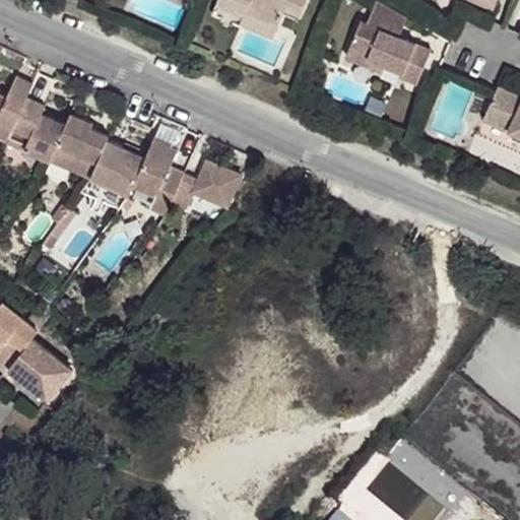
[(274,35),(278,23),(248,11),(251,2),(245,0),(218,0),(217,4),(246,15),(243,21),(274,35)]
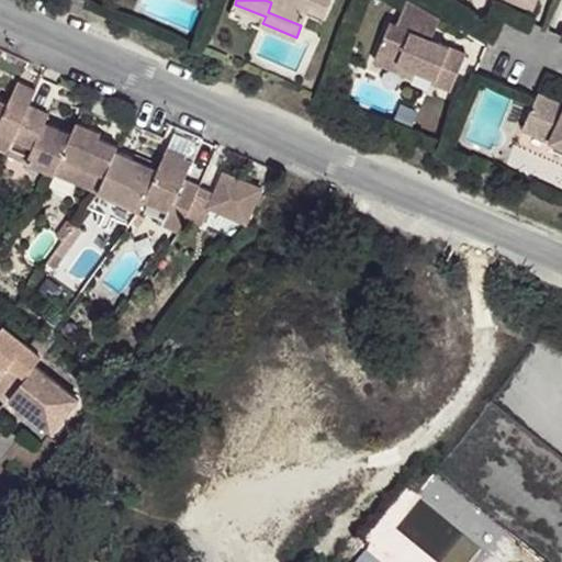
[(265,0),(271,2),(268,12),(301,25),(306,12),(311,2),(327,9),(330,0),(265,0)]
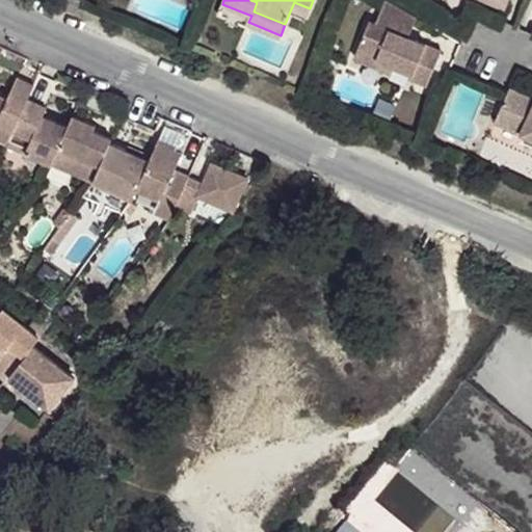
[(408,37),(417,18),(386,0),(375,25),(369,23),(353,58),(374,68),(377,60),(394,67),(410,74),(409,77),(427,84),(442,51),(408,37)]
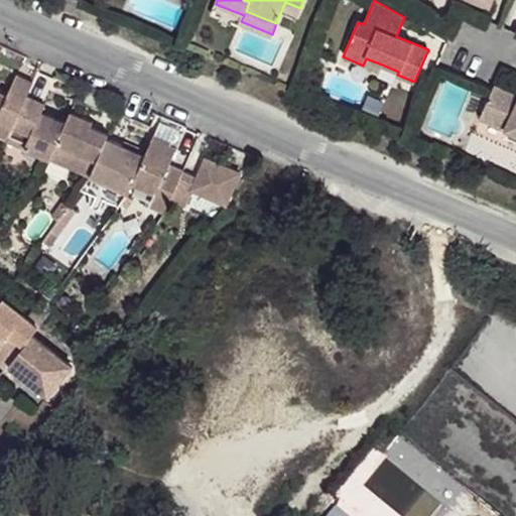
[(493,1),(490,0),(469,0),(490,8),(493,1)]
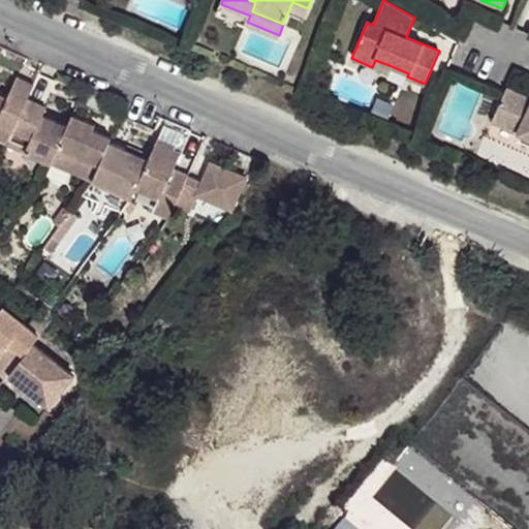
[(304,18),(308,8),(292,2),(288,11),(304,18)]
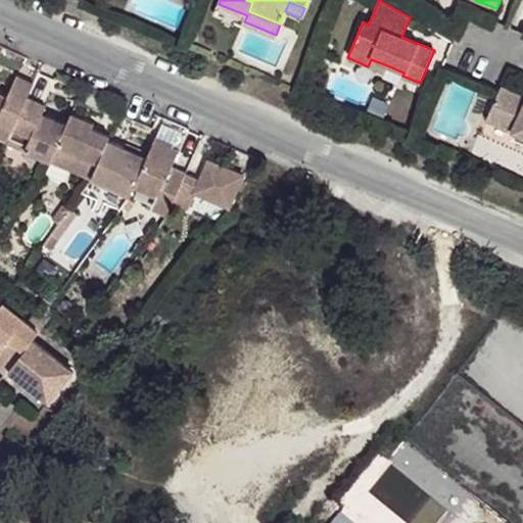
[(371,59),(368,66),(384,73),(387,65),(371,59)]
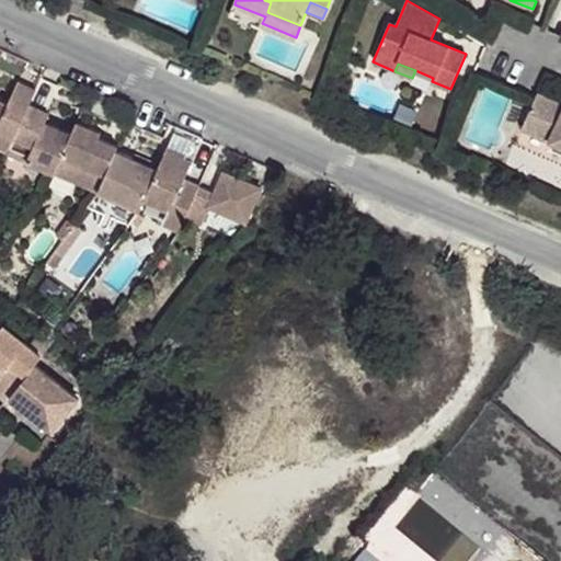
[(0,145),(9,150),(11,145),(30,103),(36,90),(19,82),(8,105),(0,101),(0,145)]
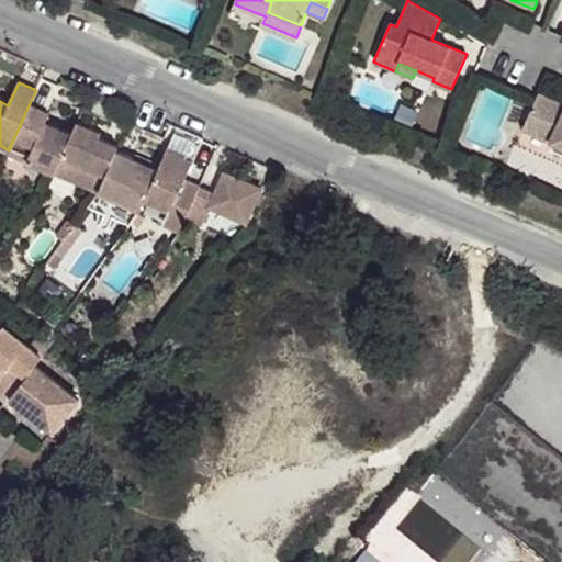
[(561,103),(539,93),(524,128),(561,145),(561,103)]
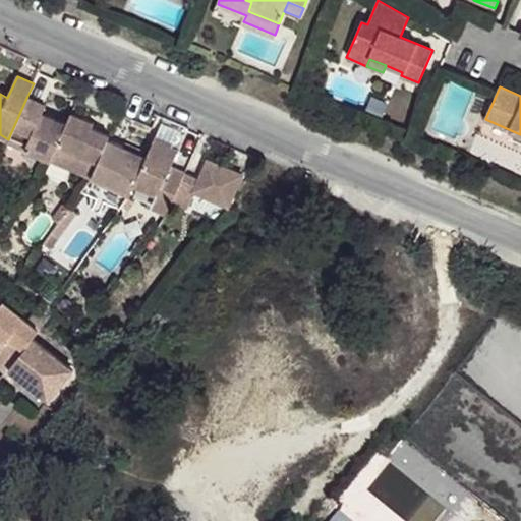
[(25,150),(51,161),(53,157),(67,124),(42,113),(46,104),(27,96),(10,134),(29,142),(25,150)]
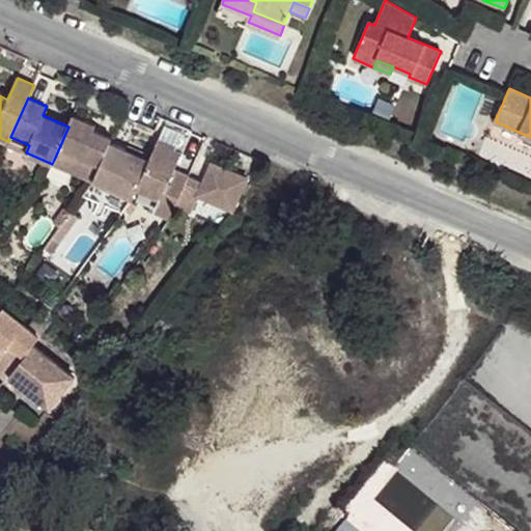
[(68,127),(54,160),(72,167),(68,171),(93,183),(110,144),(112,140),(93,132),(95,127),(73,117),(68,127)]
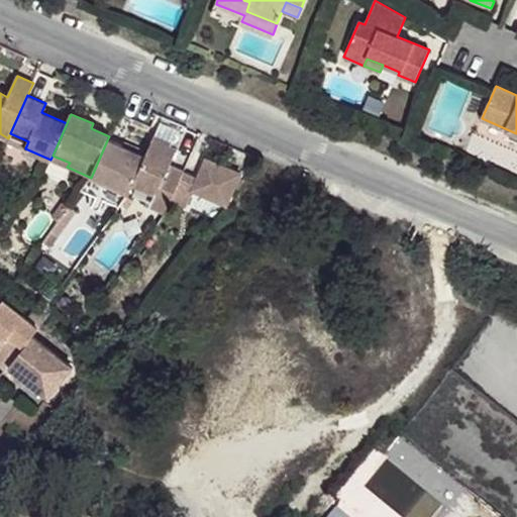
[(28,141),(10,133),(8,138),(6,140),(25,148),(28,141)]
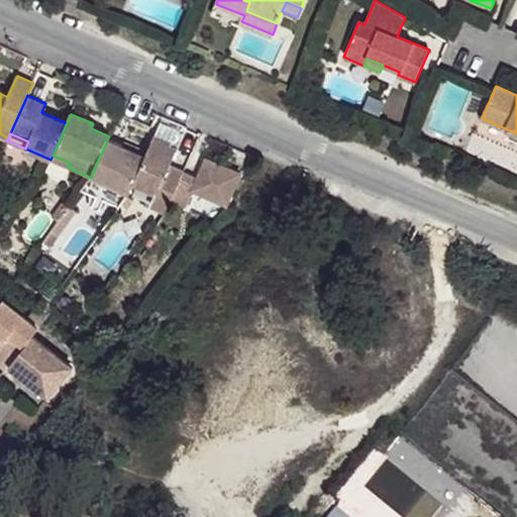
[(173,199),(185,171),(171,165),(177,149),(165,143),(167,140),(154,135),(145,158),(134,183),(158,192),(152,204),(168,211),(173,199)]
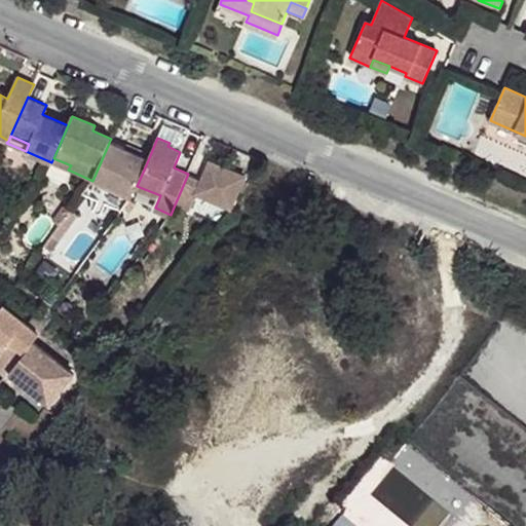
[(148,160),(109,143),(92,181),(132,197),(137,186),(148,160)]
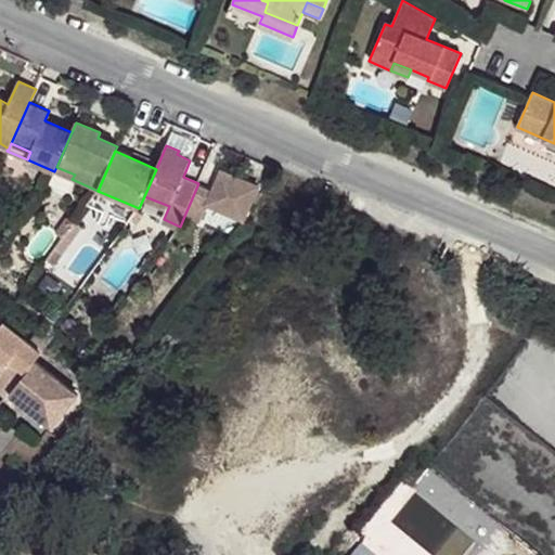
[(56,167),(54,171),(72,179),(75,175),(56,167)]
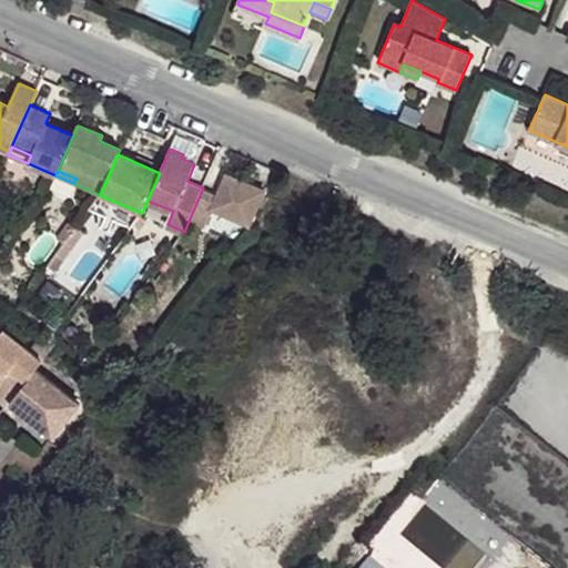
[(203,188),(190,219),(205,225),(213,208),(249,223),(264,190),(226,174),(217,194),(203,188)]
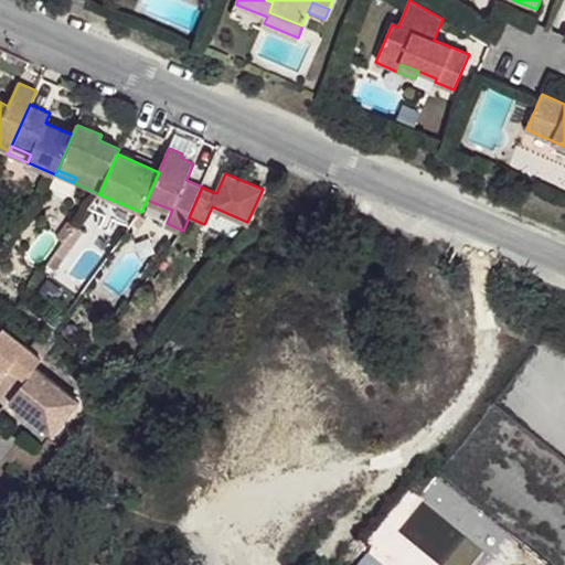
[(139,215),(132,225),(138,230),(145,220),(139,215)]
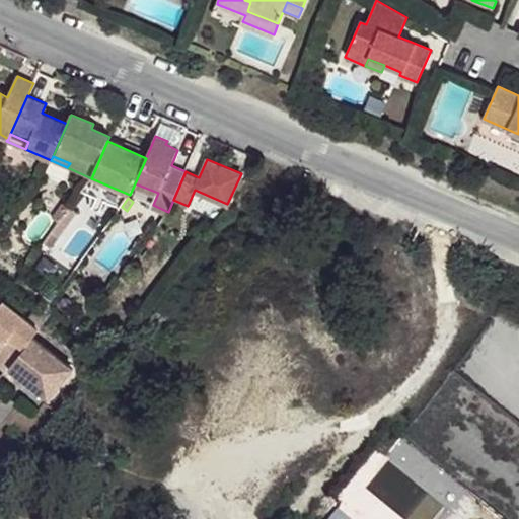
[(54,217),(60,221),(70,208),(64,204),(54,217)]
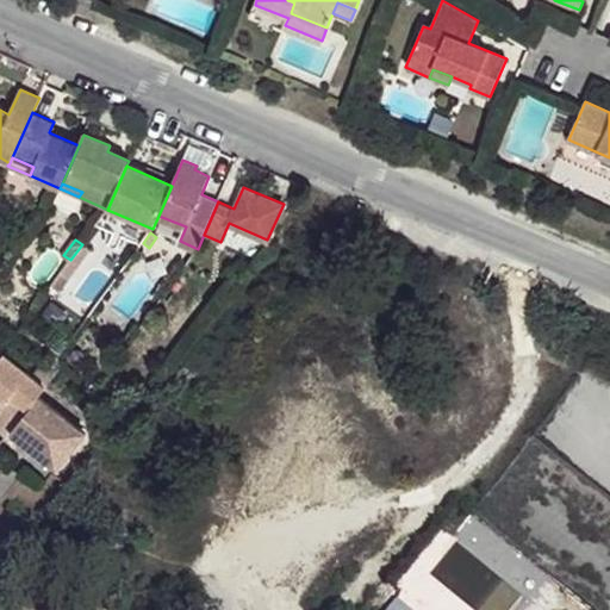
[(70,260),(51,286),(60,292),(89,250),(82,244),(70,260)]
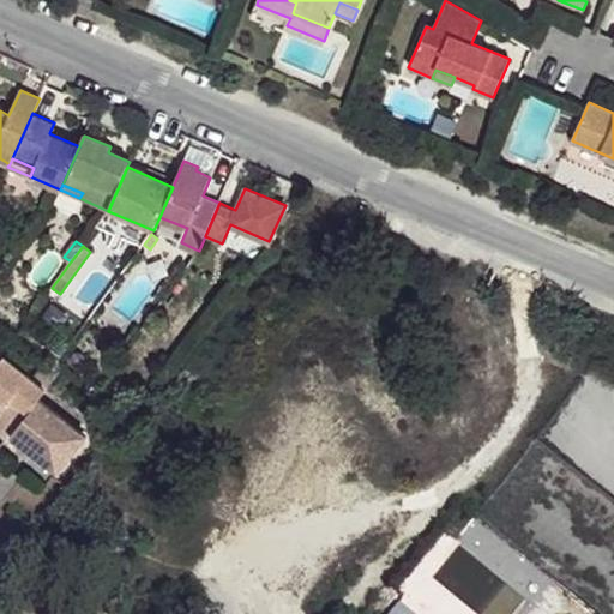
[(0,433),(6,439),(11,434),(60,372),(49,362),(34,381),(5,357),(1,362),(0,361),(0,401),(4,405),(0,409),(0,433)]
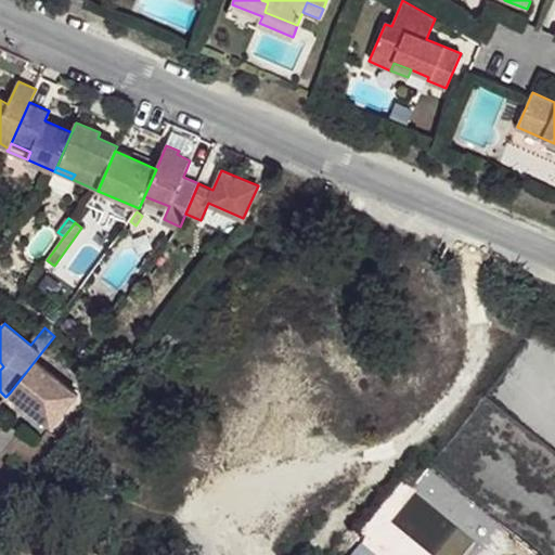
[(35,360),(10,392),(52,426),(77,394),(35,360)]
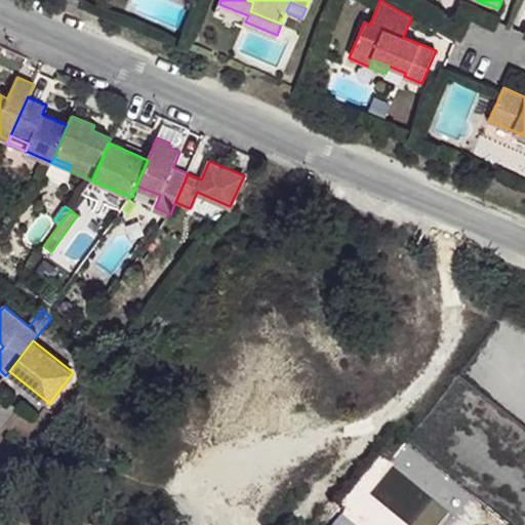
[(0,490),(9,479),(0,471),(0,490)]
